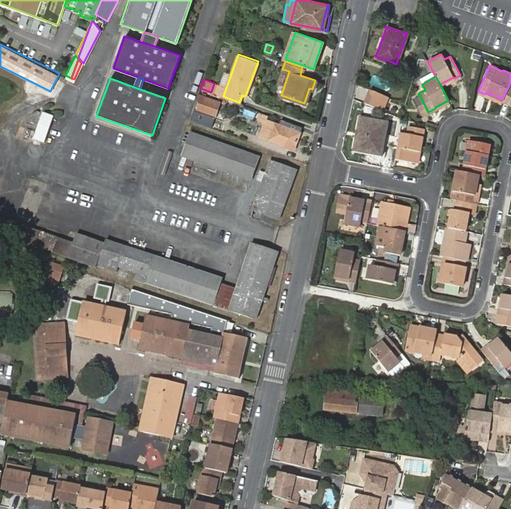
[(510,85),(509,85),(502,99),(510,103),(510,100),(510,99),(510,85)]
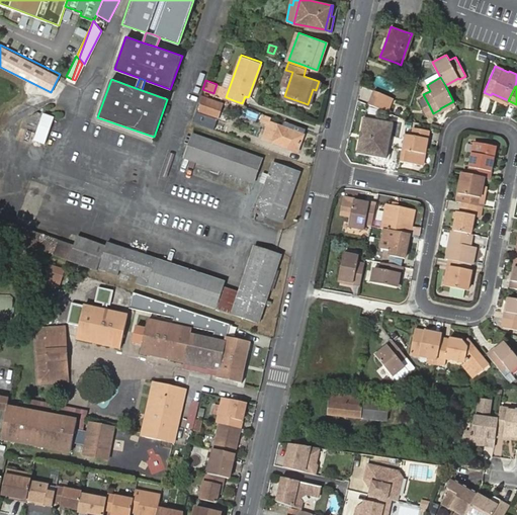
[(213,93),(202,89),(201,93),(222,101),(221,102),(234,107),(236,101),(226,97),(213,93)]
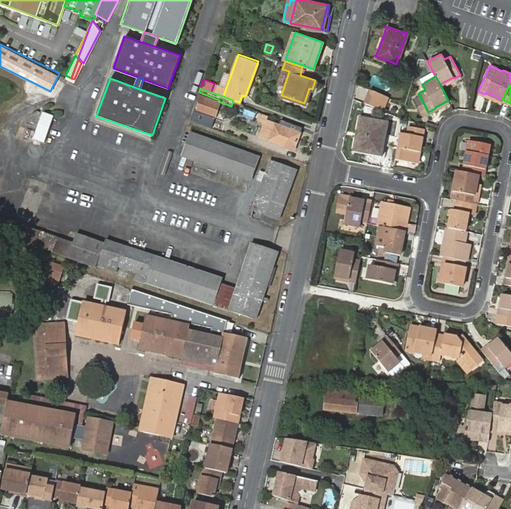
[(370,88),(364,101),(378,107),(384,93),(370,88)]
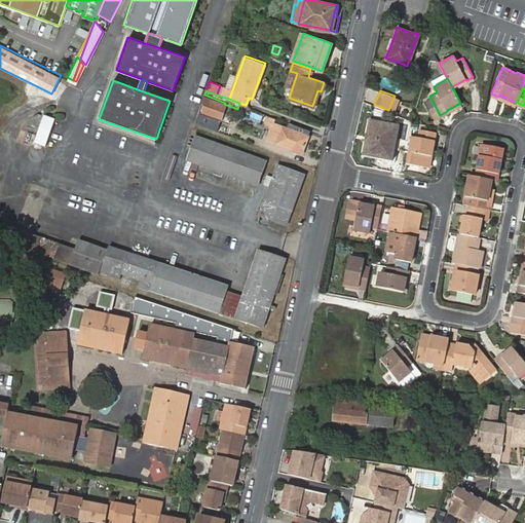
[(204,100),(198,119),(217,126),(224,104),(225,103),(204,95),(203,99),(204,100)]
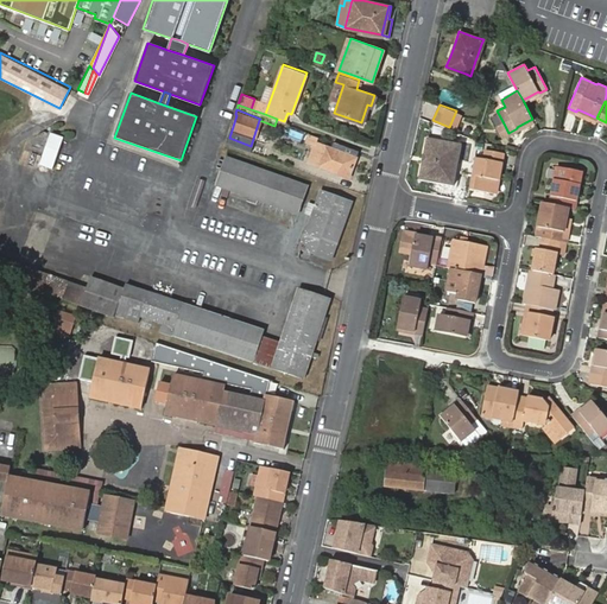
[(449,127),(455,129),(461,113),(456,110),(449,127)]
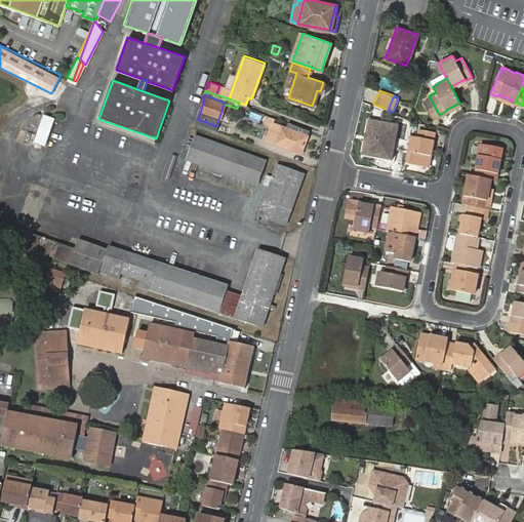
[(434,118),(439,115),(435,107),(430,110),(434,118)]
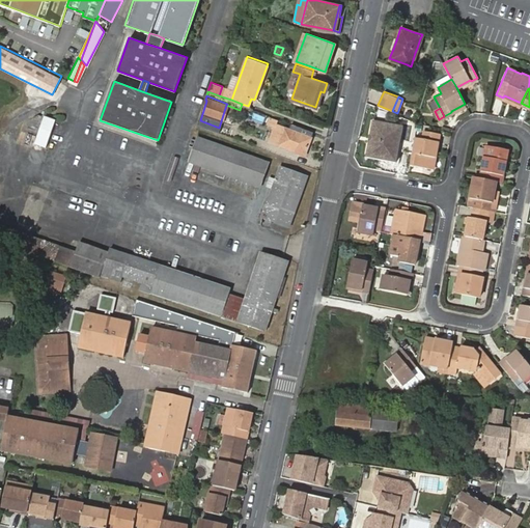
[(45,145),(54,118),(45,115),(35,142),(45,145)]
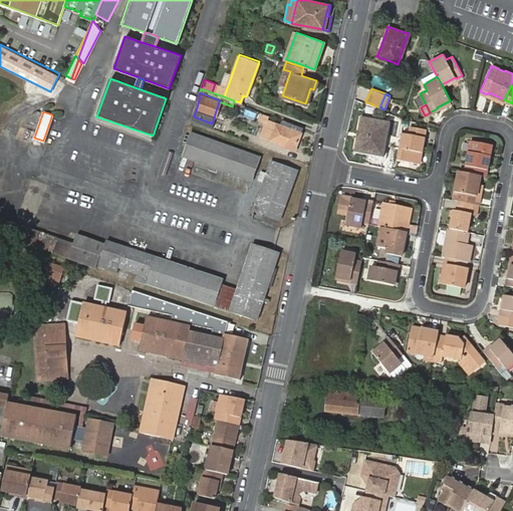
[(300,132),(302,125),(290,121),(288,126),(267,118),(268,114),(261,112),(259,118),(266,121),(260,135),(294,148),(300,132)]
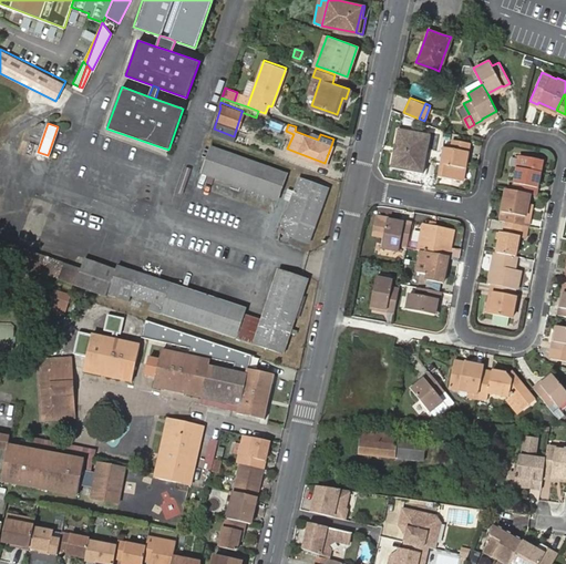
[(214,129),(212,127),(211,131),(232,139),(234,136),(214,129)]
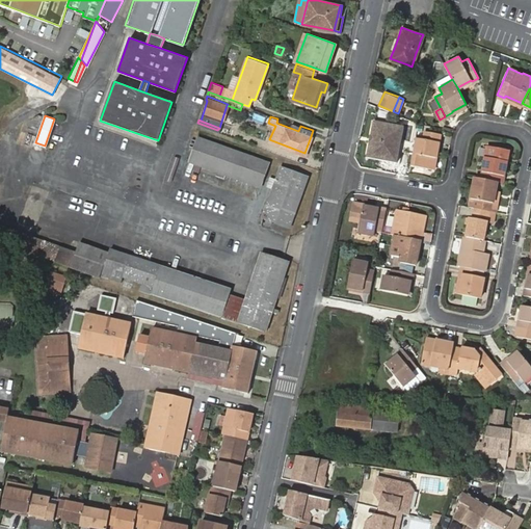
[(371,140),(369,139),(366,156),(396,161),(400,137),(403,125),(373,120),(370,135),(372,135),(371,140)]
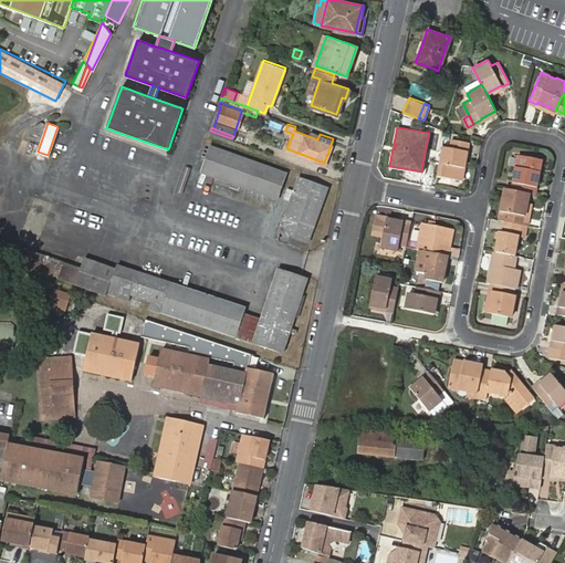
[(441,145),(436,175),(460,179),(467,141),(451,138),(450,147),(441,145)]
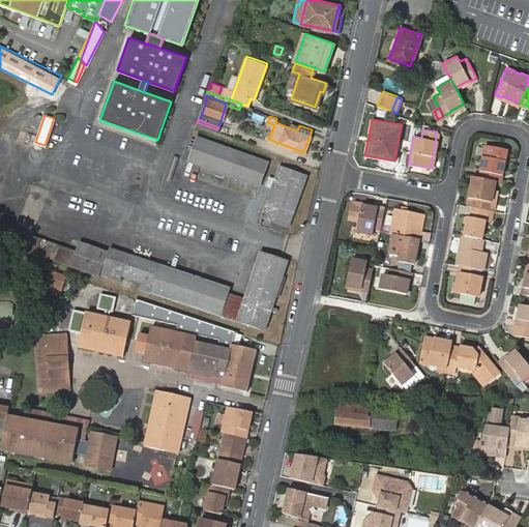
[(187,159),(259,184),(267,159),(197,135),(196,137),(192,149),(187,159)]
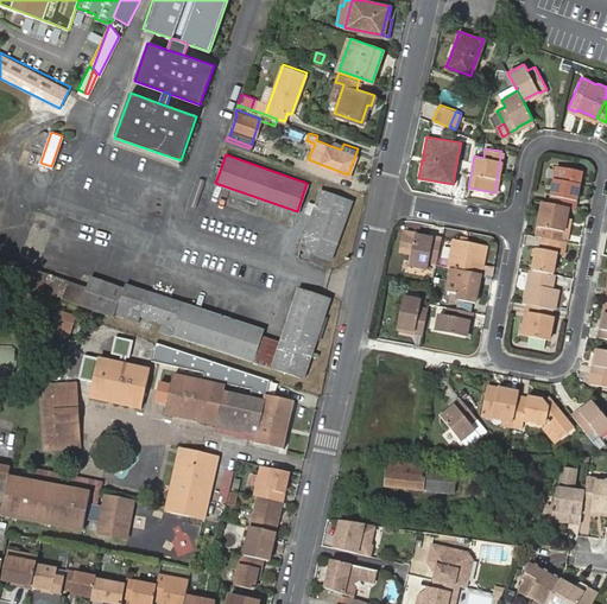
[(567,205),(574,207),(581,170),(556,164),(549,202),(567,205)]
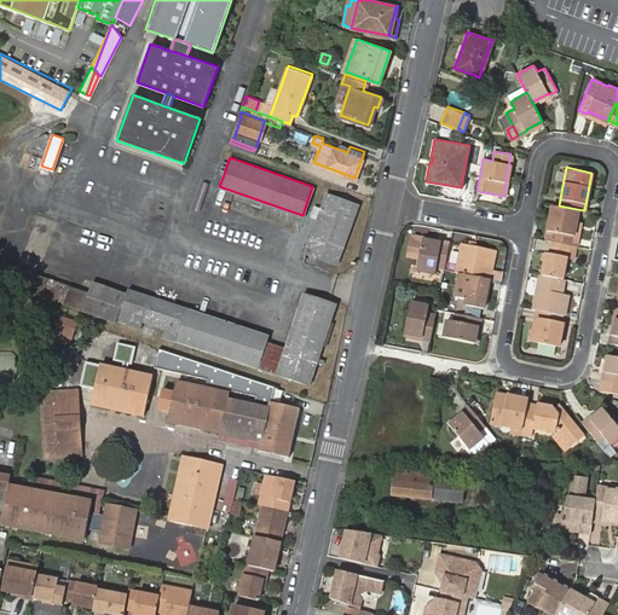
[(336,261),(357,203),(325,192),(305,250),(336,261)]
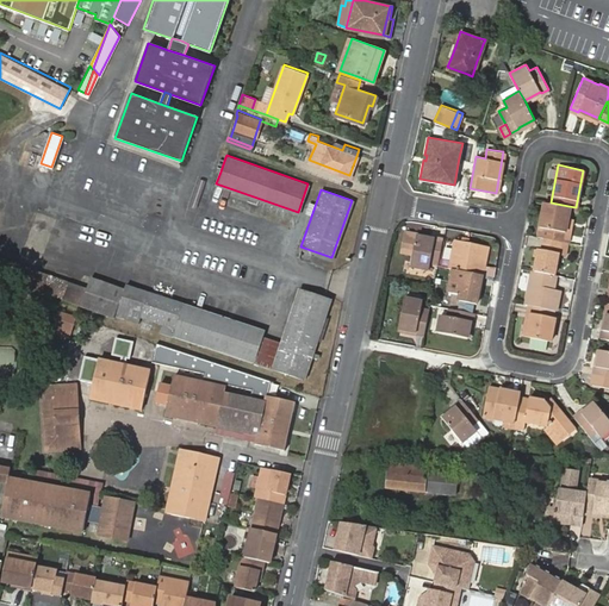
[(566,241),(567,241),(570,230),(565,230),(567,218),(569,206),(551,202),(544,201),(538,235),(544,236),(560,239),(566,241)]
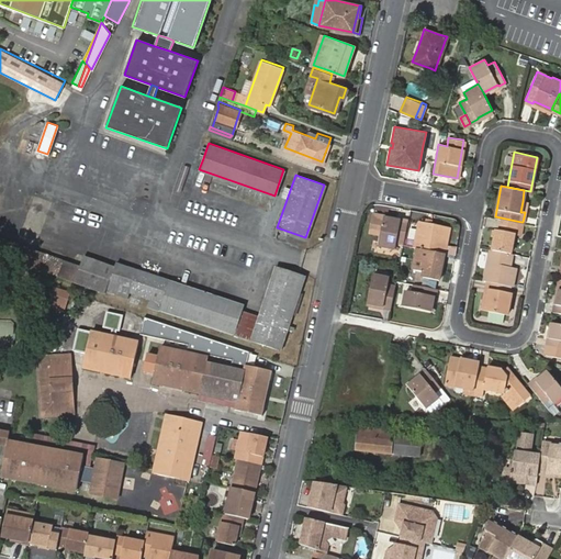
[(403,241),(407,219),(400,216),(400,219),(383,215),(373,213),(372,220),(370,231),(380,232),(378,244),(394,247),(395,243),(396,239),(403,241)]
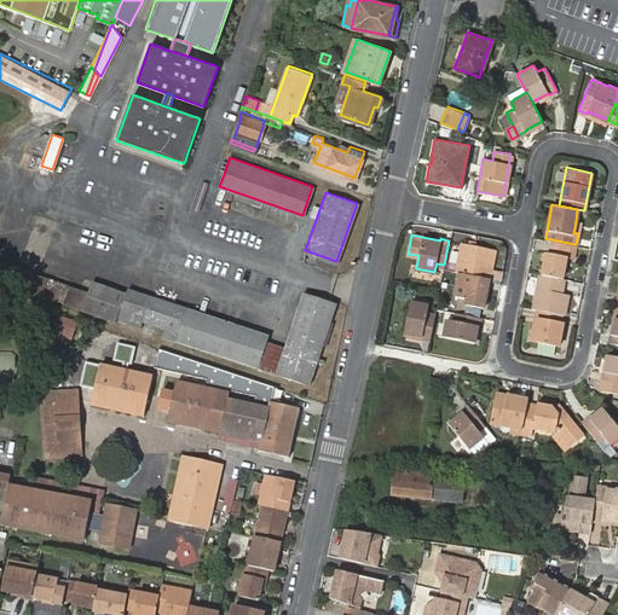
[(546,250),(542,273),(544,273),(561,277),(569,243),(552,239),(550,251),(546,250)]
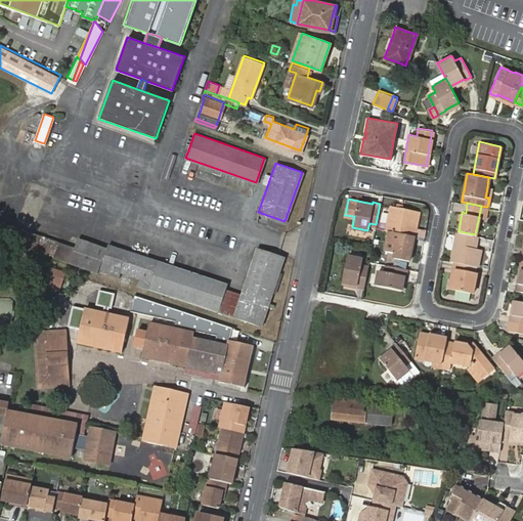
[(390,206),(386,228),(388,229),(413,234),(419,211),(390,206)]
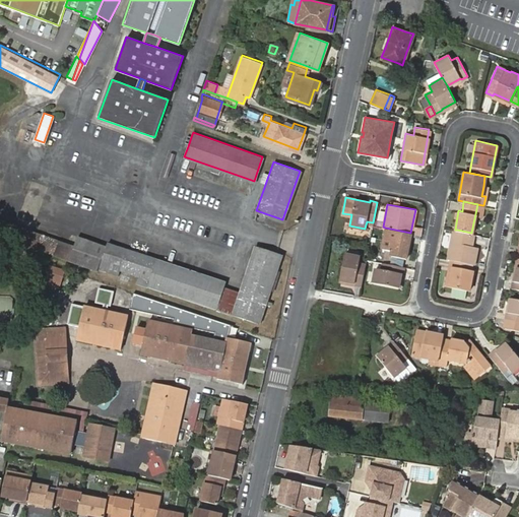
[(20,225),(16,239),(69,257),(68,259),(96,269),(98,267),(105,246),(76,237),(73,245),(20,225)]
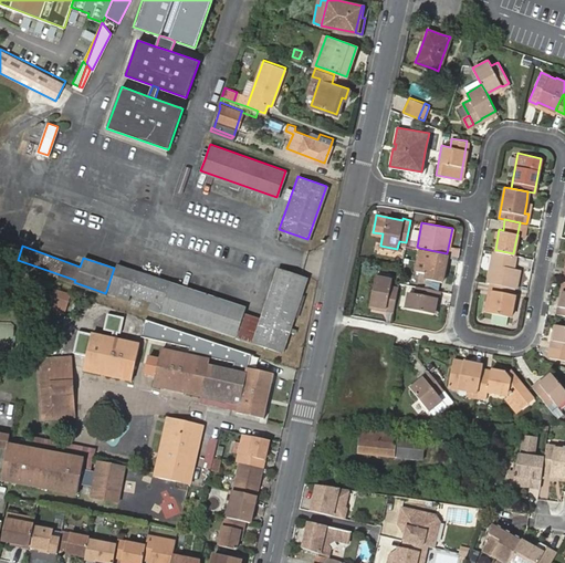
[(447,253),(419,248),(417,262),(416,269),(426,271),(425,278),(433,279),(441,280),(447,253)]
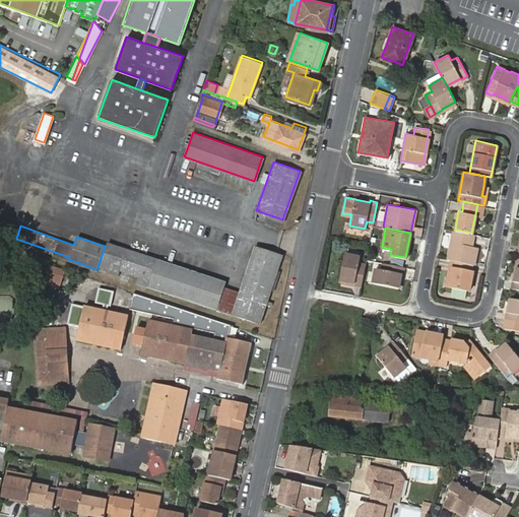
[(471,262),(474,263),(477,247),(477,246),(471,245),(467,244),(467,242),(472,243),(474,234),(471,233),(457,230),(455,230),(452,229),(447,258),(450,258),(471,262)]
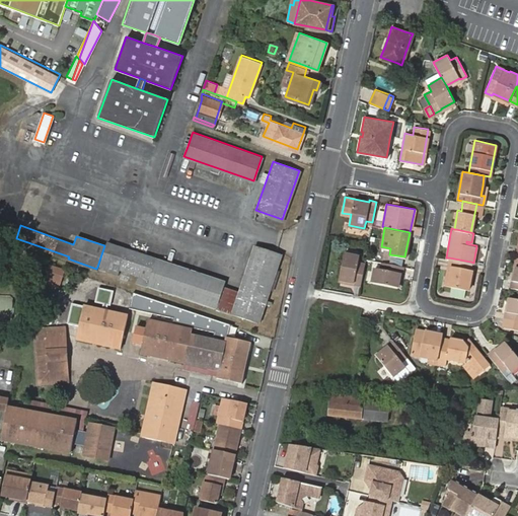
[(104,245),(97,267),(118,274),(119,269),(127,247),(106,240),(104,245)]
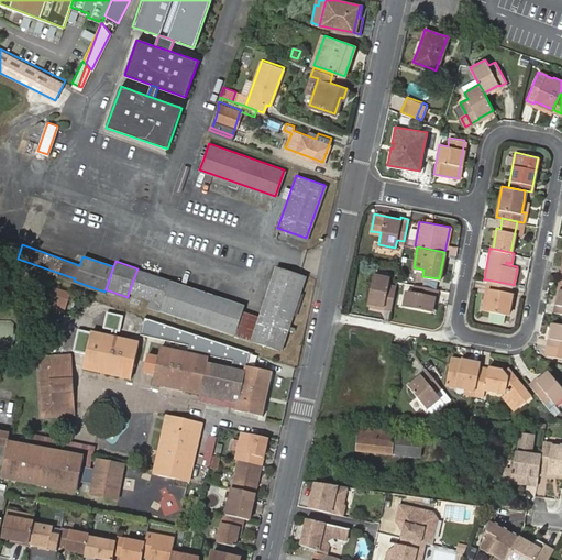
[(275,265),(259,316),(251,339),(281,349),(287,328),(293,330),(294,327),(288,325),(305,275),(275,265)]
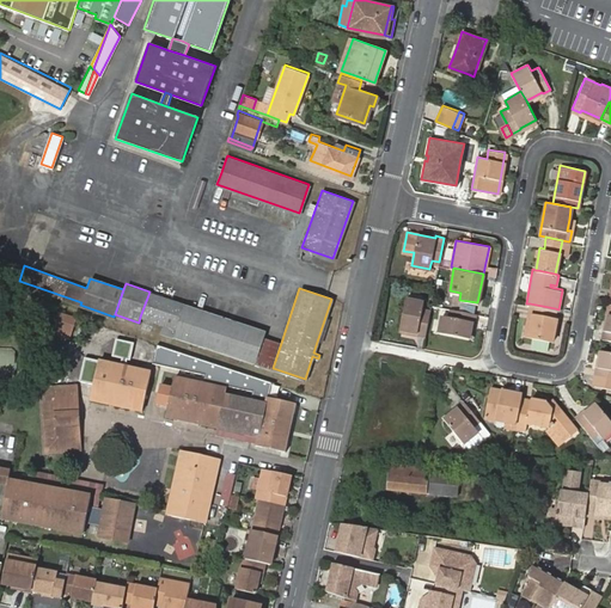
[(260,329),(150,292),(140,317),(163,323),(159,331),(173,335),(255,362),(263,336),(264,331),(260,329)]
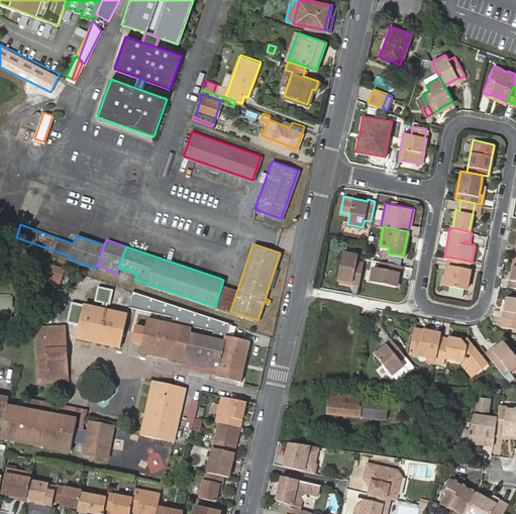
[(351,281),(358,283),(363,262),(356,261),(357,253),(342,250),(336,277),(351,280),(351,281)]
